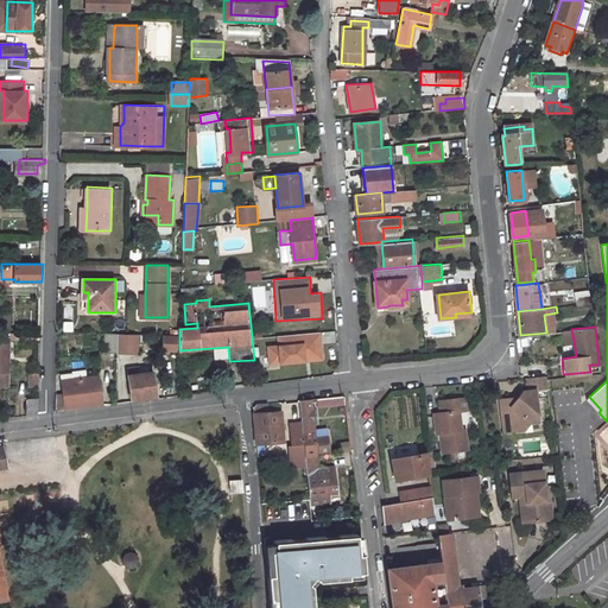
[(571,329),(558,331),(561,341),(574,340),(571,329)]
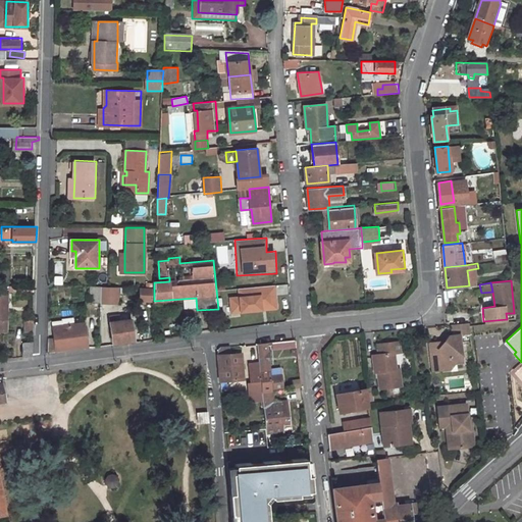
[(102,286),(92,285),(91,299),(102,298),(102,286)]
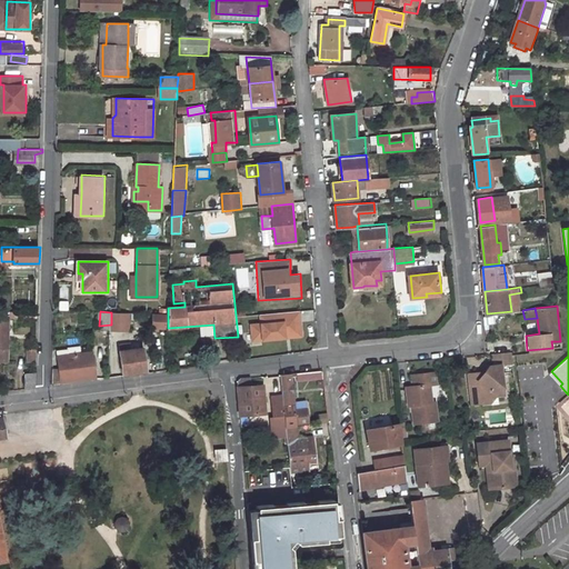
[(249,323),(250,342),(302,339),(300,311),(258,315),(258,322),(249,323)]
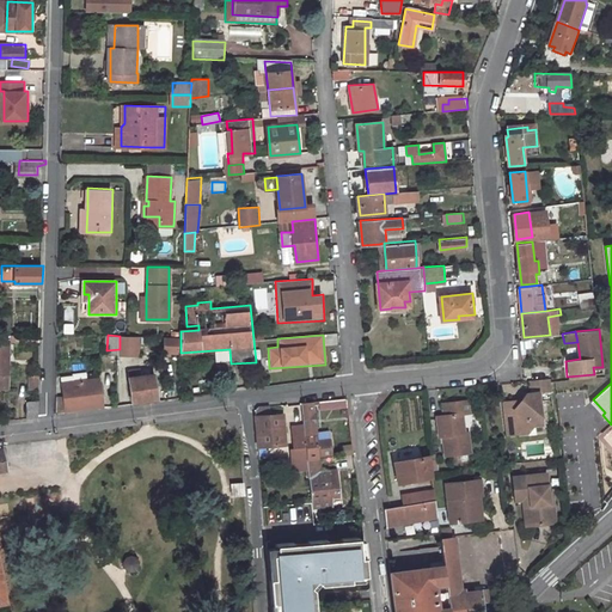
[(120,349),(118,356),(129,356),(130,336),(120,336),(120,349)]
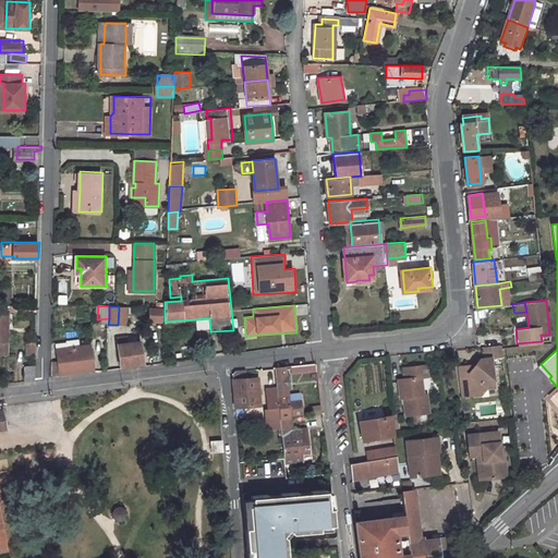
[(165,307),(149,307),(148,322),(165,322),(165,307)]
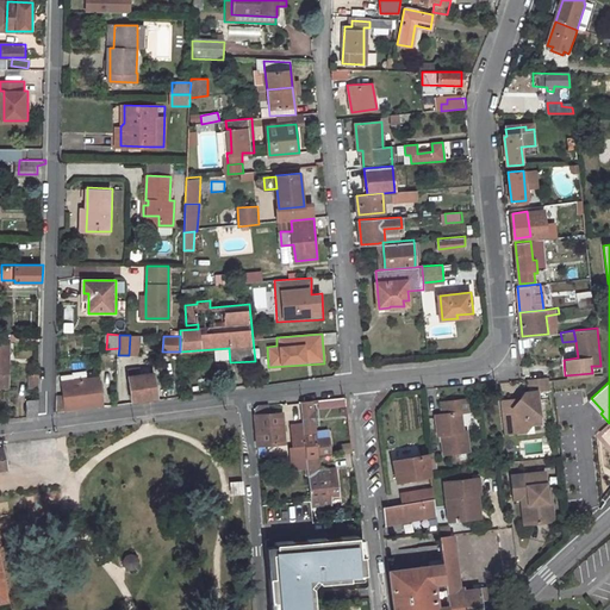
[(10,341),(0,341),(0,386),(8,386),(10,341)]
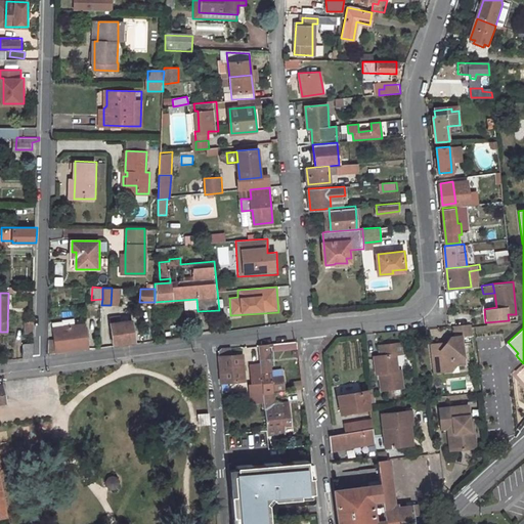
[(123,313),(111,315),(115,344),(131,341),(130,334),(135,333),(134,320),(124,321),(123,313)]
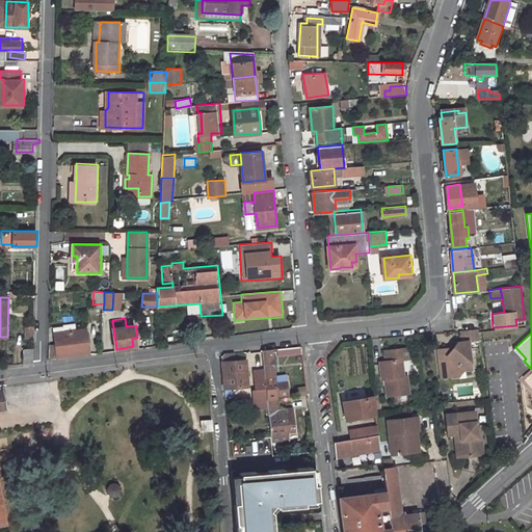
[(63,325),(64,333),(78,330),(77,324),(63,325)]
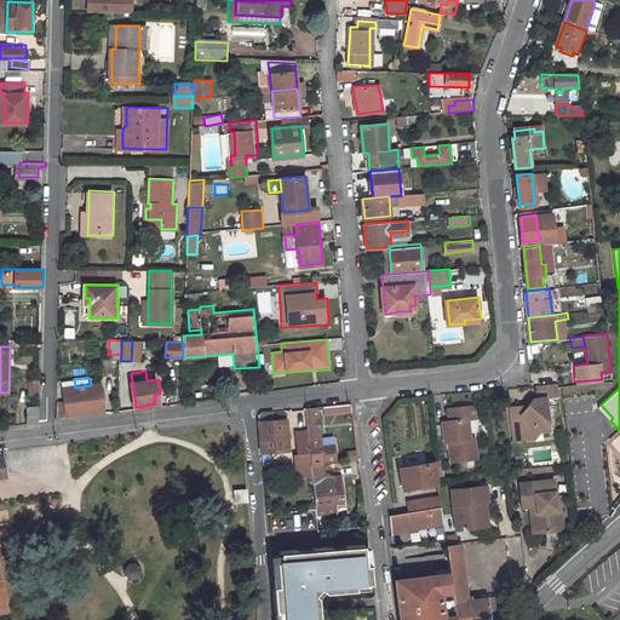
[(30,394),(40,394),(41,380),(30,379),(30,394)]
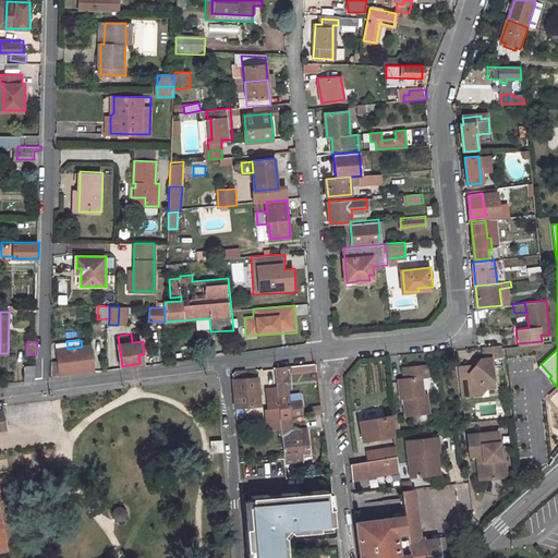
[(501,344),(481,347),(482,358),(478,359),(470,370),(464,365),(458,366),(460,385),(463,385),(464,396),(480,393),(485,387),(494,387),(490,358),(502,355),(502,349),(501,344)]
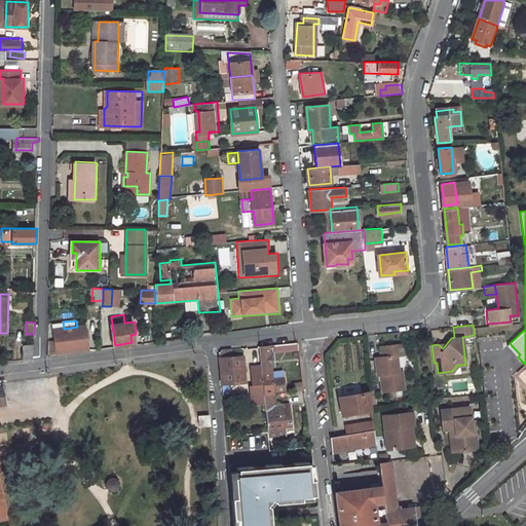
[(64,329),(54,330),(55,341),(48,342),(48,357),(58,355),(58,352),(89,348),(86,326),(77,327),(64,329)]
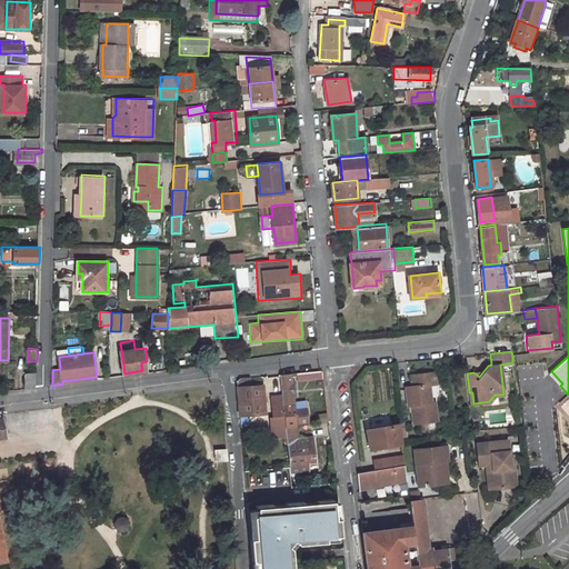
[(37,371),(27,372),(27,388),(37,387),(37,371)]
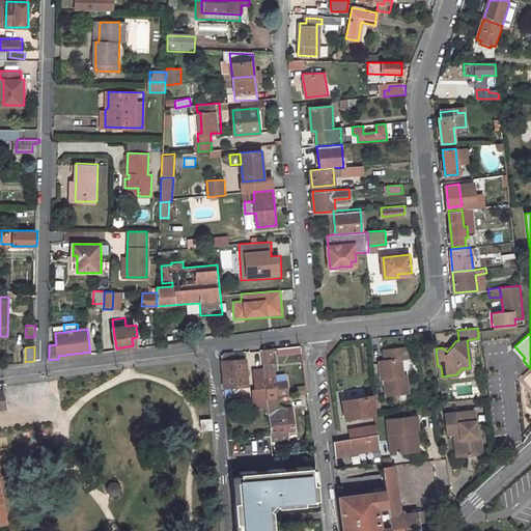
[(272,348),(261,350),(263,369),(266,383),(267,398),(276,397),(291,395),(289,381),(276,383),(272,348)]
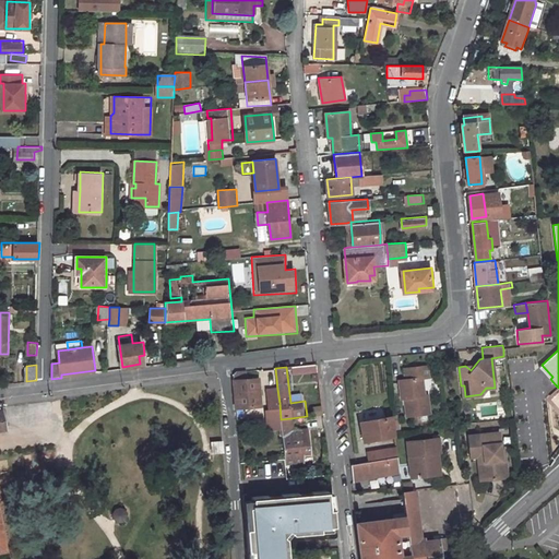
[(429,378),(428,367),(405,369),(406,380),(400,380),(402,399),(405,399),(406,417),(429,415),(428,397),(425,397),(423,379),(429,378)]
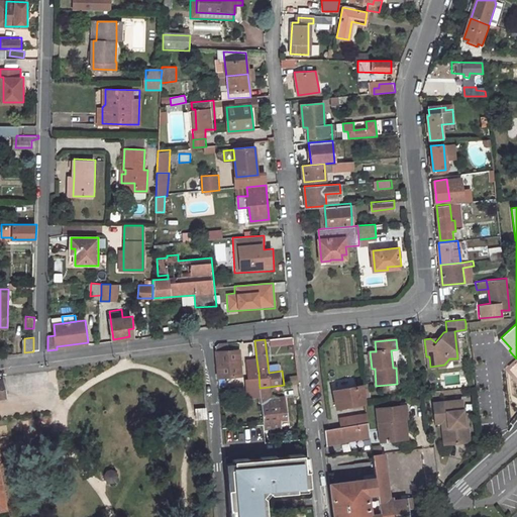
[(228,343),(217,344),(216,348),(218,379),(241,377),(238,349),(229,350),(228,343)]
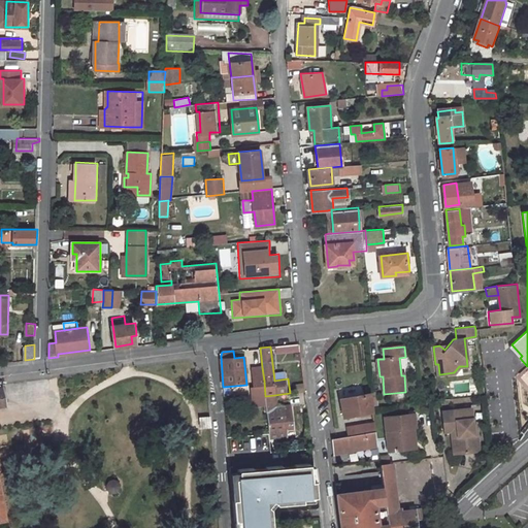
[(262,367),(254,368),(255,383),(264,381),(262,367)]
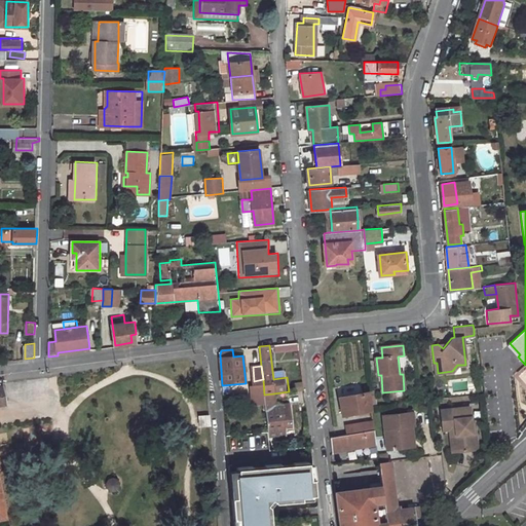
[(0,386),(0,404),(8,403),(5,386),(0,386)]
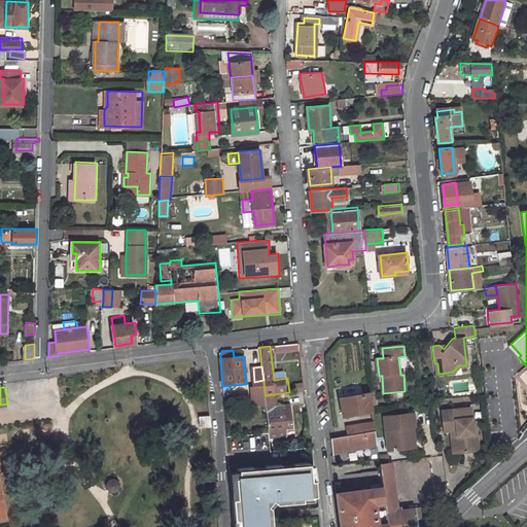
[(372,391),(339,397),(343,415),(374,410),(372,391)]
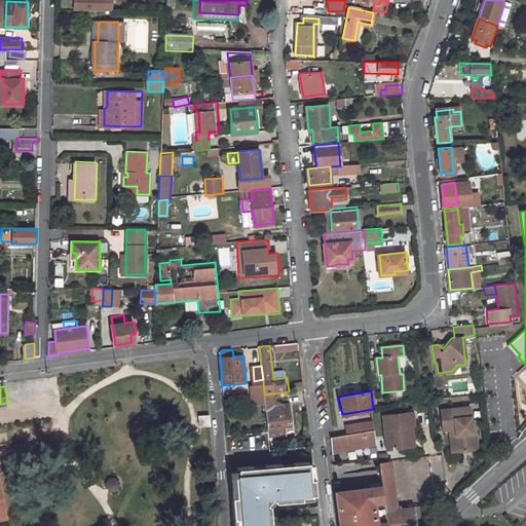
[(277,430),(277,426),(283,425),(293,424),(291,403),(274,404),(273,393),(264,395),(268,431),(277,430)]
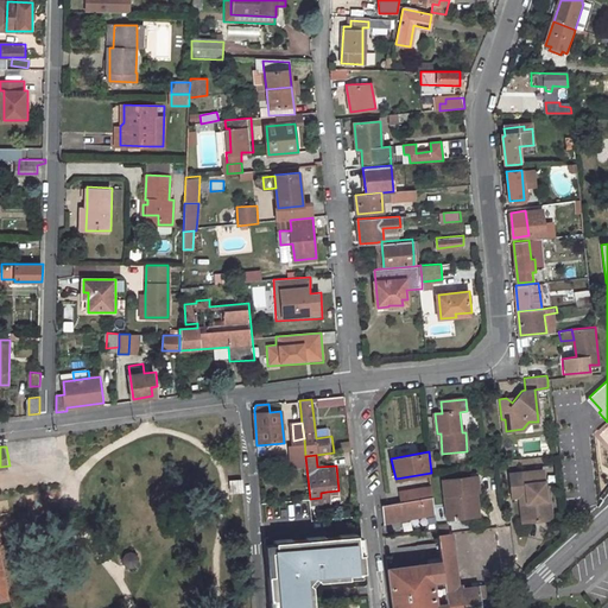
[(542,470),(510,473),(512,496),(519,495),(523,495),(524,502),(527,502),(530,521),(551,518),(548,488),(544,488),(542,470)]
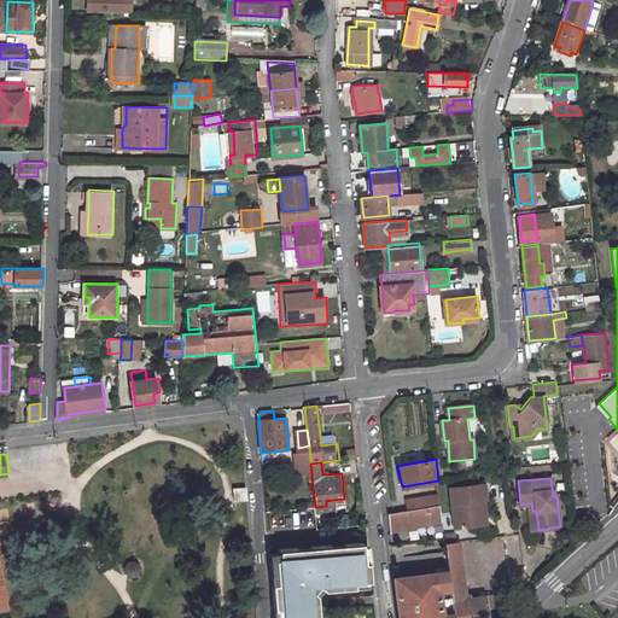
[(485,483),(452,487),(456,526),(482,523),(479,499),(488,497),(485,483)]
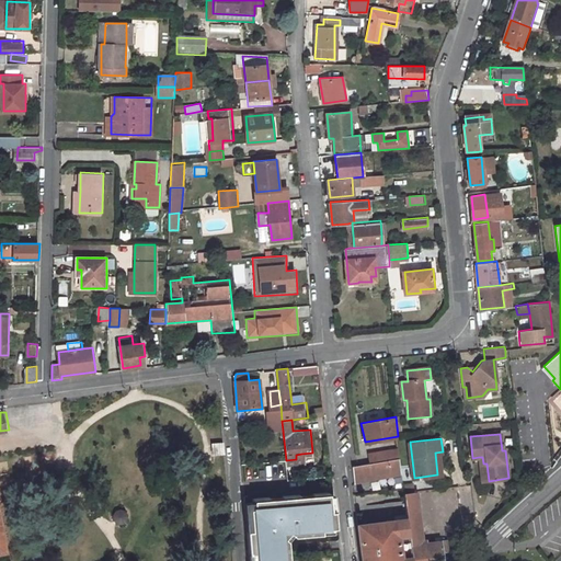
[(212,444),(214,455),(225,453),(224,442),(212,444)]
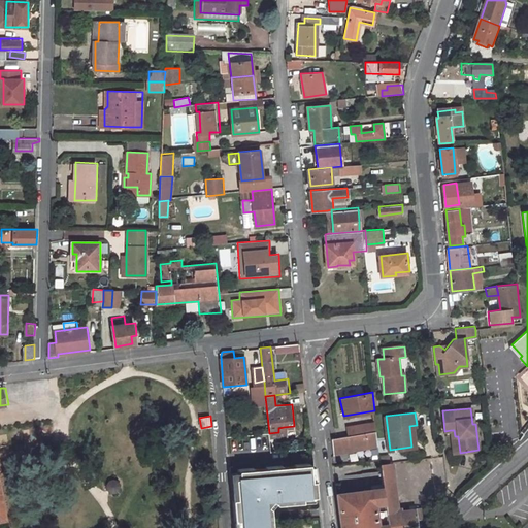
[(350,427),(351,436),(377,432),(376,423),(350,427)]
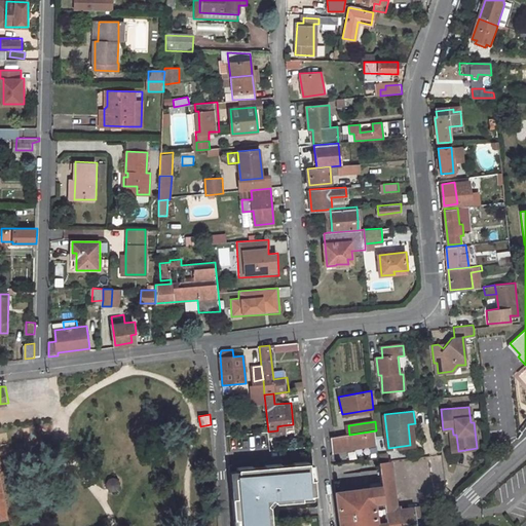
[(415,423),(408,424),(410,445),(417,444),(415,423)]
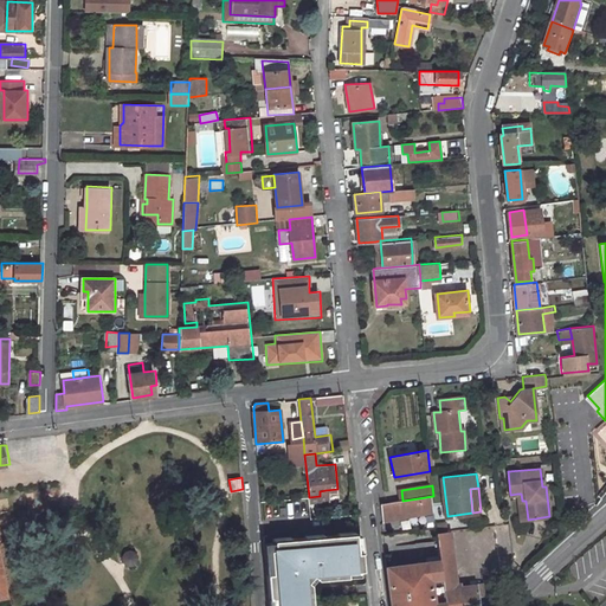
[(320,496),(309,497),(309,501),(327,500),(326,490),(320,491),(320,496)]
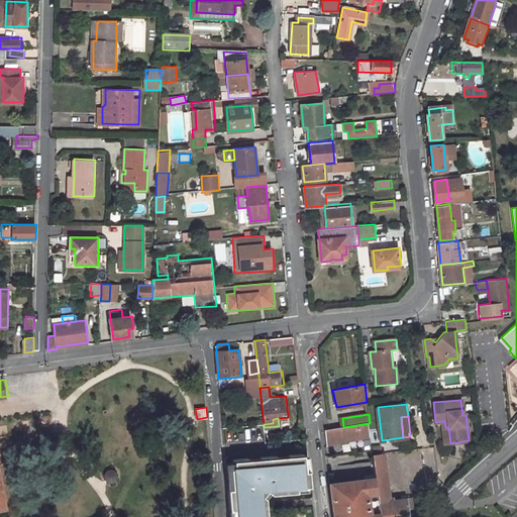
[(444,421),(441,421),(444,443),(450,443),(448,427),(445,427),(444,421)]
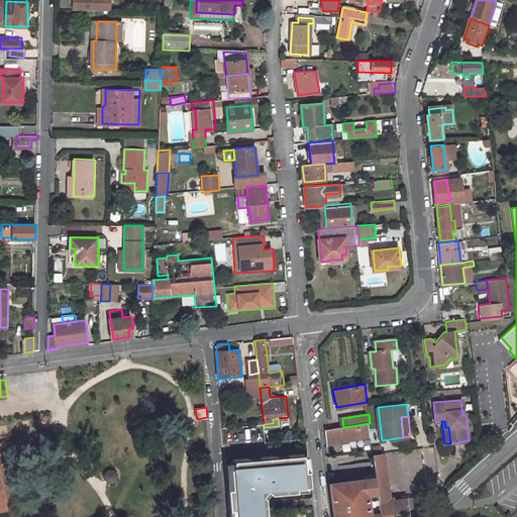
[(343,427),(325,429),(328,443),(371,437),(370,423),(343,427)]
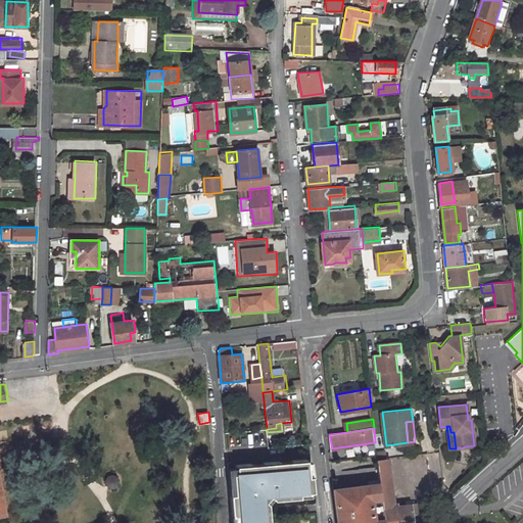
[(385,522),(414,522),(413,513),(419,512),(418,503),(396,505),(388,456),(386,456),(377,457),(380,479),(381,483),(385,522)]
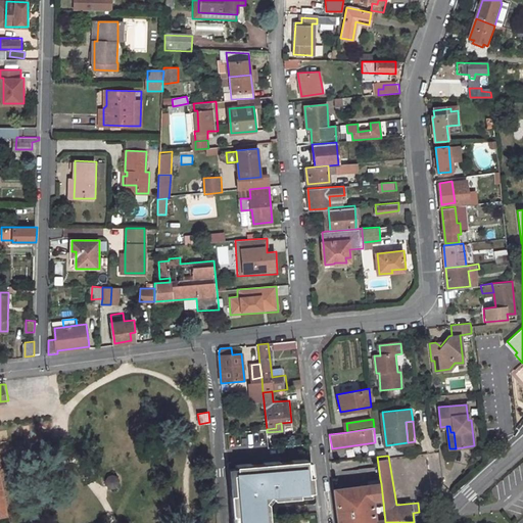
[(270,522),(269,504),(266,501),(271,495),(275,498),(300,496),(300,492),(315,491),(313,476),(313,475),(310,476),(306,458),(292,459),(292,461),(280,462),(280,461),(264,462),(264,463),(251,464),(251,463),(236,464),(236,468),(237,474),(233,474),(235,494),(231,494),(232,522),(270,522)]
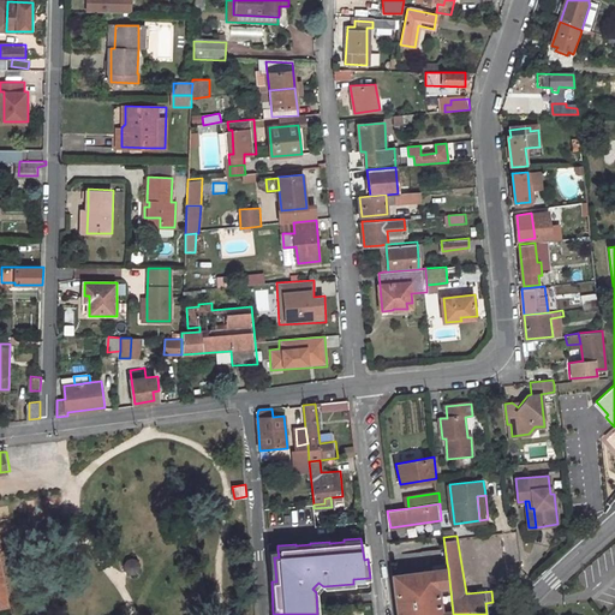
[(272,581),(276,581),(274,557),(279,557),(278,550),(269,551),(272,581)]
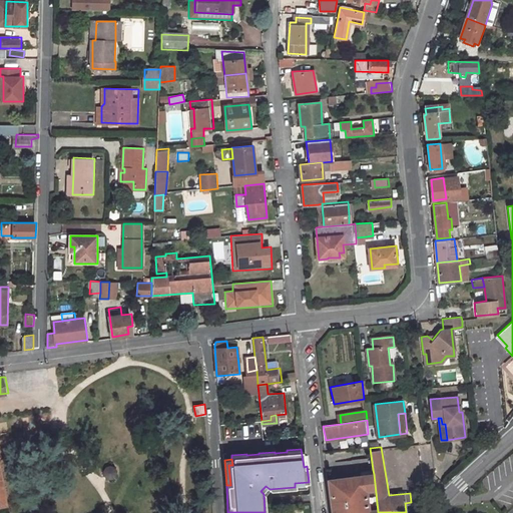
[(113,466),(102,469),(105,478),(116,475),(113,466)]
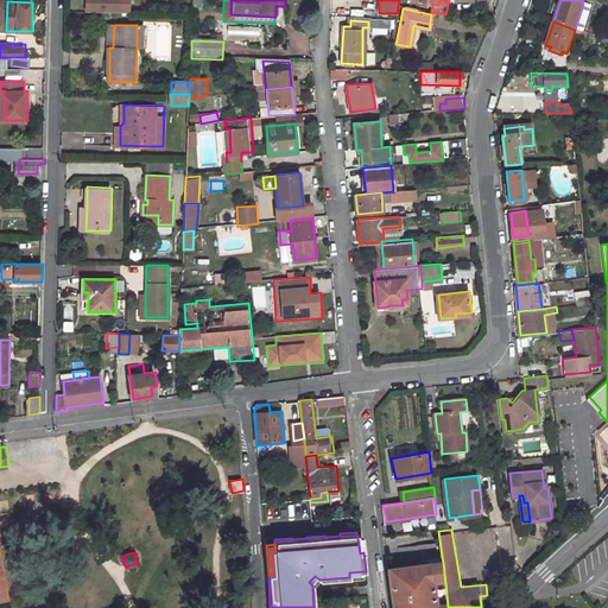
[(431,563),(390,569),(393,607),(448,607),(443,562),(431,563)]
